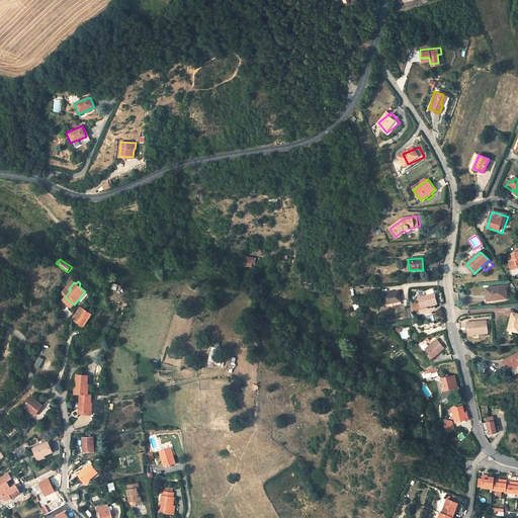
[(485,288),(486,299),(505,298),(504,286),(485,288)]
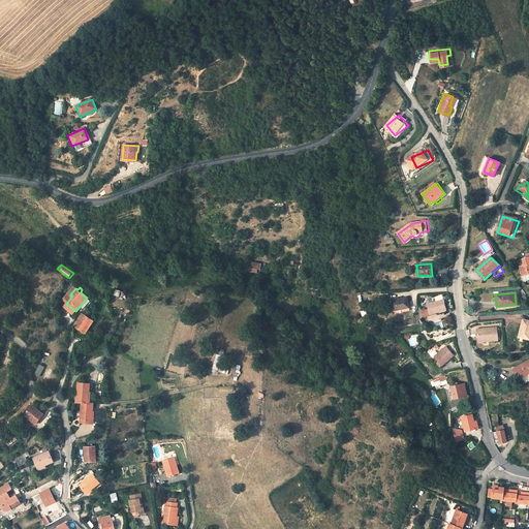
[(392,300),(395,311),(410,308),(408,297),(392,300)]
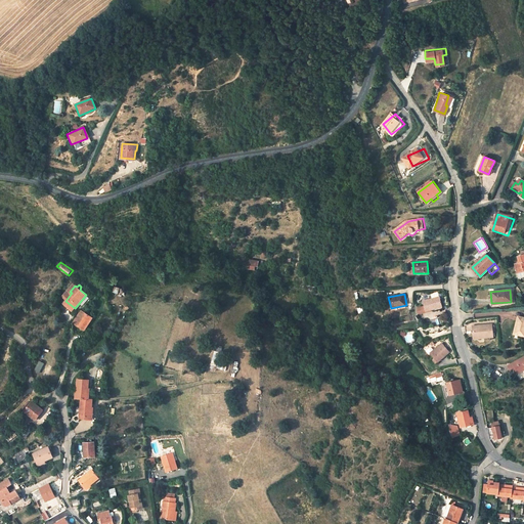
[(425,306),(426,311),(441,306),(438,296),(431,299),(423,301),(425,306)]
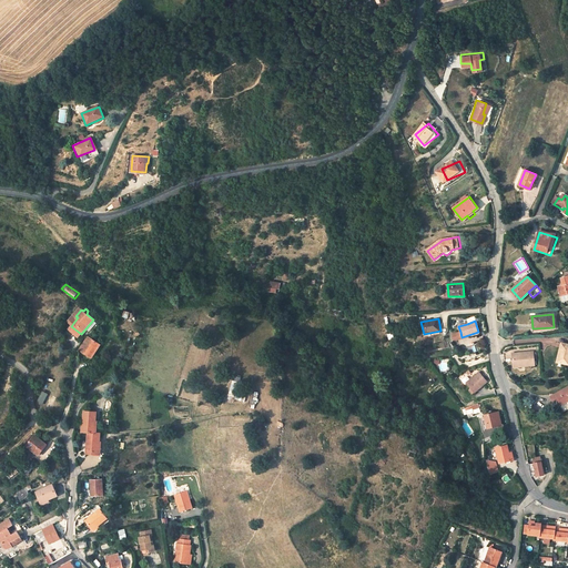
[(80,351),(92,358),(102,345),(91,338),(89,337),(80,351)]
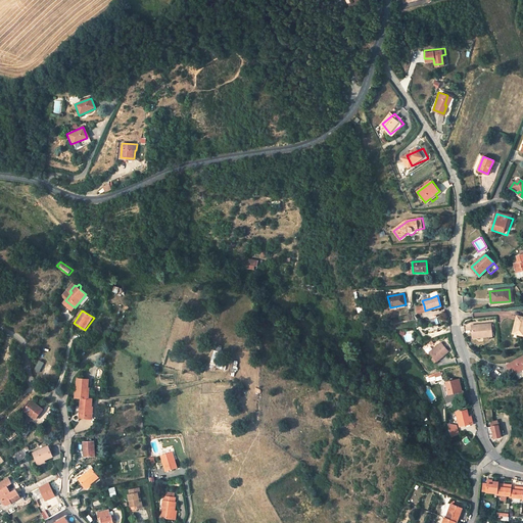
[(513,334),(522,335),(522,318),(517,317),(513,334)]
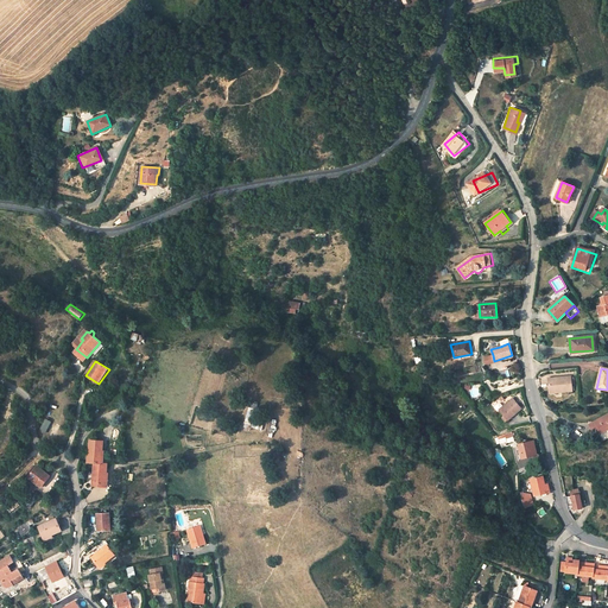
[(561,393),(572,393),(572,378),(558,379),(558,378),(549,378),(550,393),(561,393)]
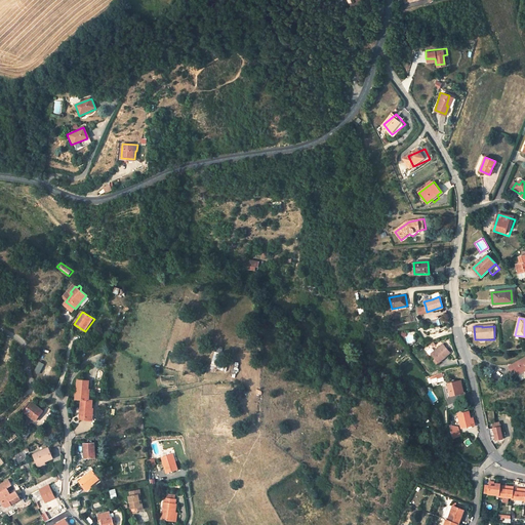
[(432,354),(438,363),(450,354),(443,345),(435,351),(432,354)]
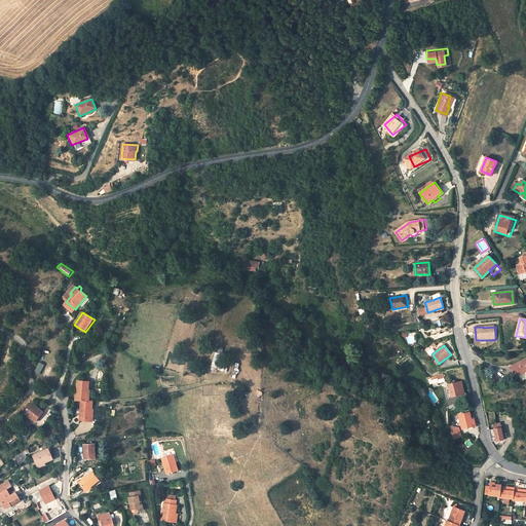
[(525,362),(525,361),(513,367),(509,370),(511,373),(515,371),(518,376),(525,372),(525,362)]
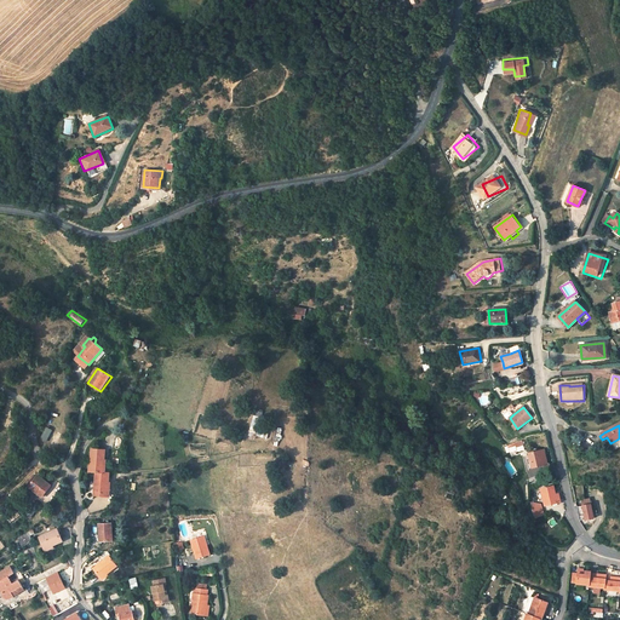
[(46,426),(40,440),(47,442),(52,429),(46,426)]
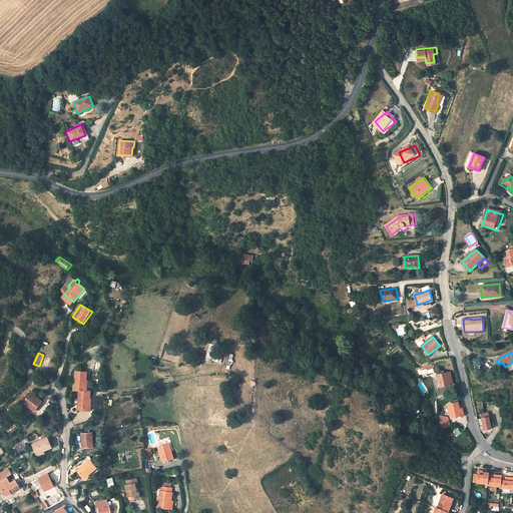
[(433,365),(421,369),(423,374),(429,371),(435,369),(433,365)]
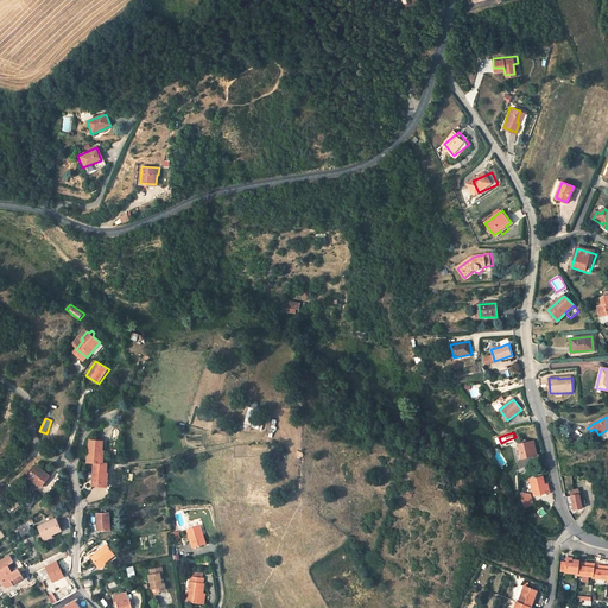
[(105,442),(92,441),(90,451),(92,451),(90,462),(95,463),(94,473),(96,473),(95,482),(101,483),(101,487),(107,487),(108,463),(103,463),(105,442)]
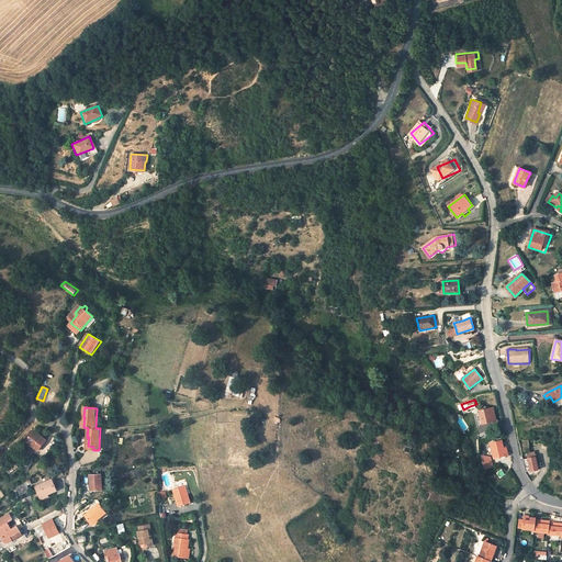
[(481,411),(483,423),(496,420),(494,408),(481,411)]
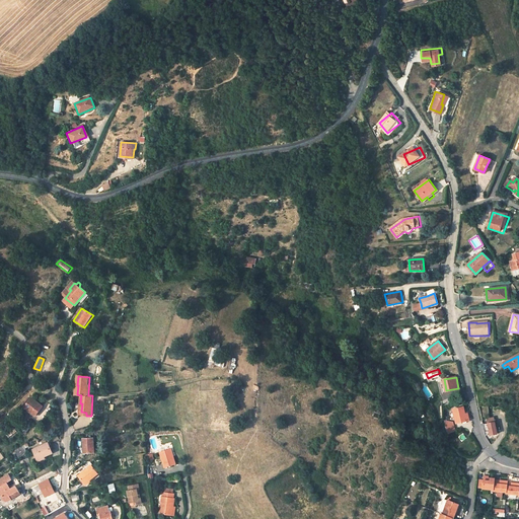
[(23,408),(35,417),(43,406),(31,397),(23,408)]
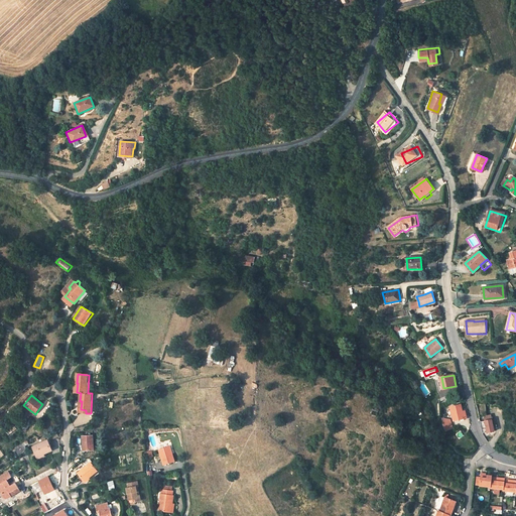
[(455,421),(467,417),(465,411),(463,411),(461,405),(452,408),(455,421)]
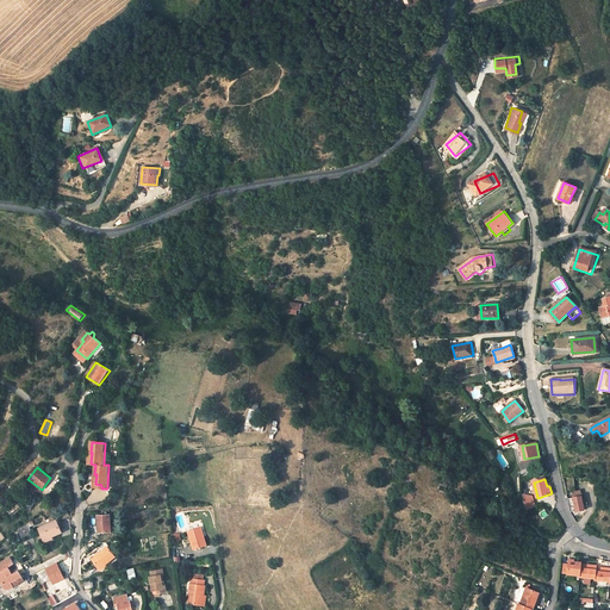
[(25,505),(30,510),(42,497),(37,492),(25,505)]
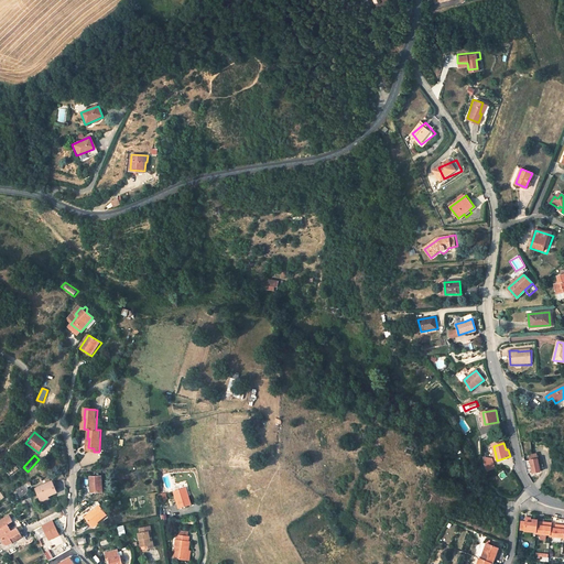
[(483,458),(485,469),(495,468),(494,457),(483,458)]
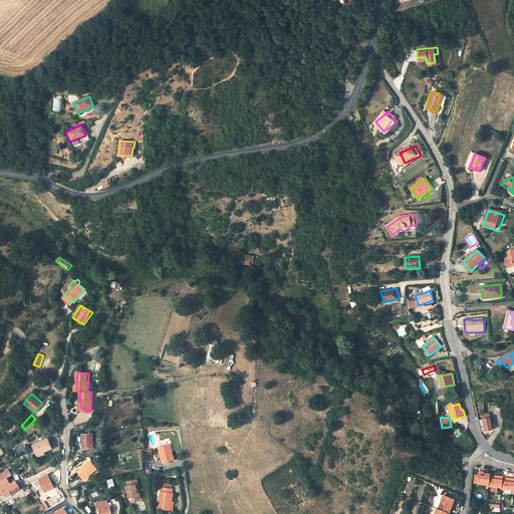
[(481,433),(492,430),(490,424),(489,418),(478,421),(480,427),(481,433)]
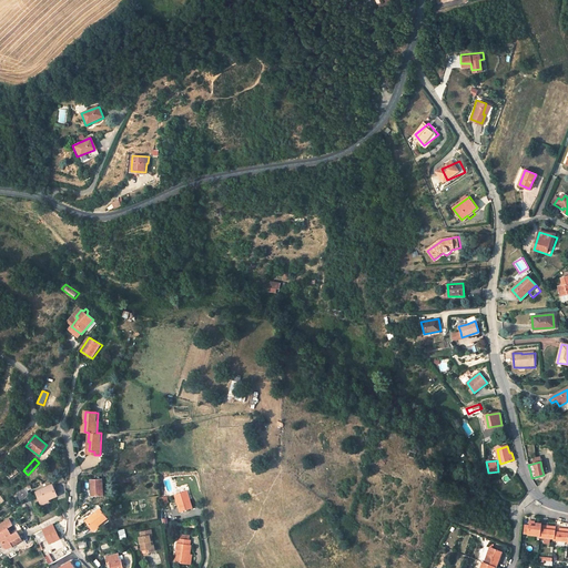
[(101,494),(99,478),(88,479),(90,495),(101,494)]
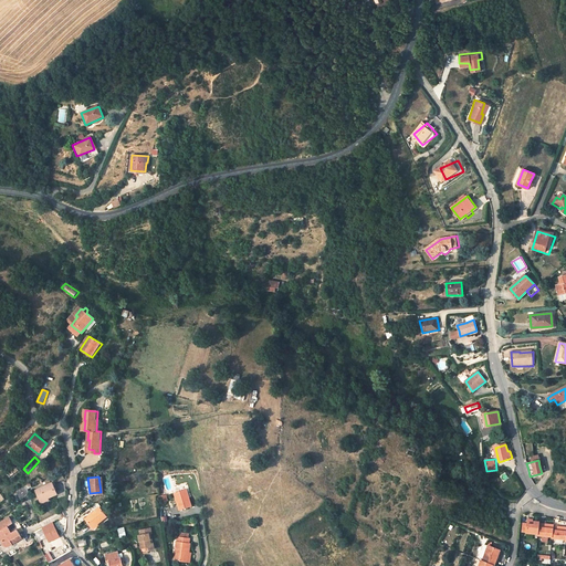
[(19,494),(22,499),(30,492),(28,484),(18,492),(19,494)]
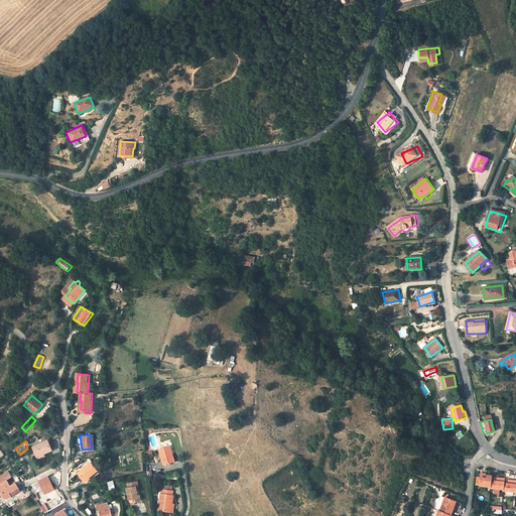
[(37,459),(45,456),(46,455),(54,453),(49,441),(34,447),(37,459)]
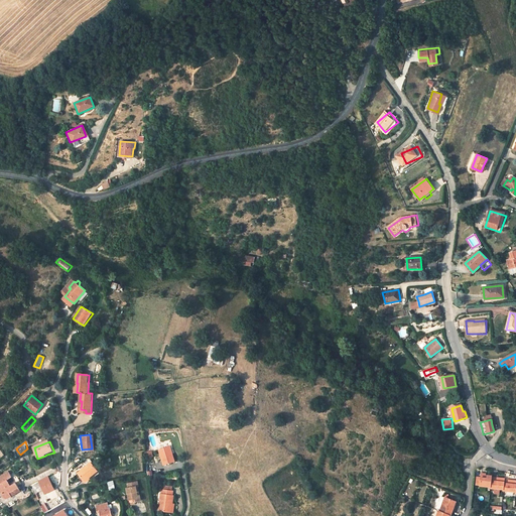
[(173,454),(171,446),(162,448),(166,464),(177,462),(174,454),(173,454)]
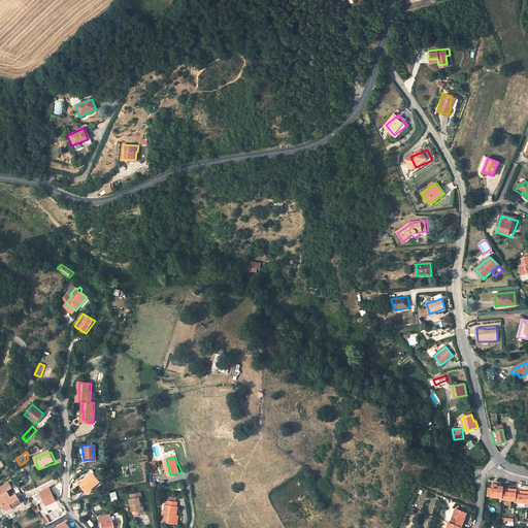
[(12,471),(21,465),(18,461),(9,466),(12,471)]
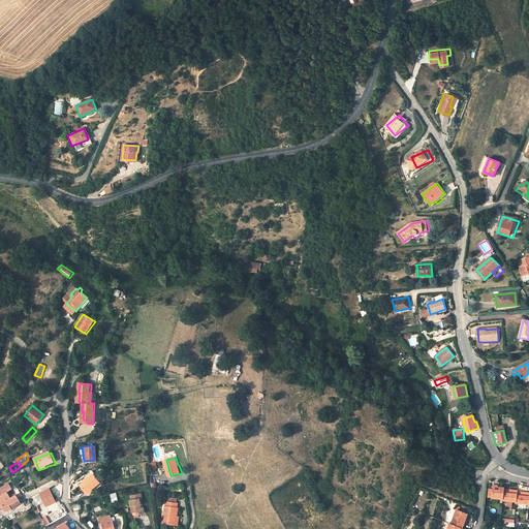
[(79,485),(84,493),(89,490),(90,491),(98,486),(92,476),(79,485)]
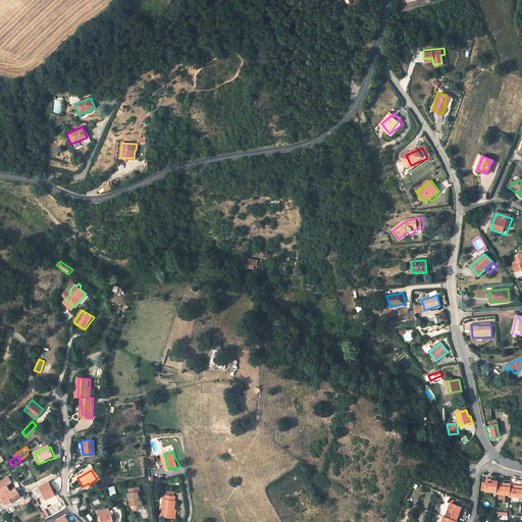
[(8,504),(12,502),(10,499),(19,493),(16,488),(12,490),(8,484),(12,482),(9,477),(0,482),(0,494),(4,501),(7,504),(8,504)]
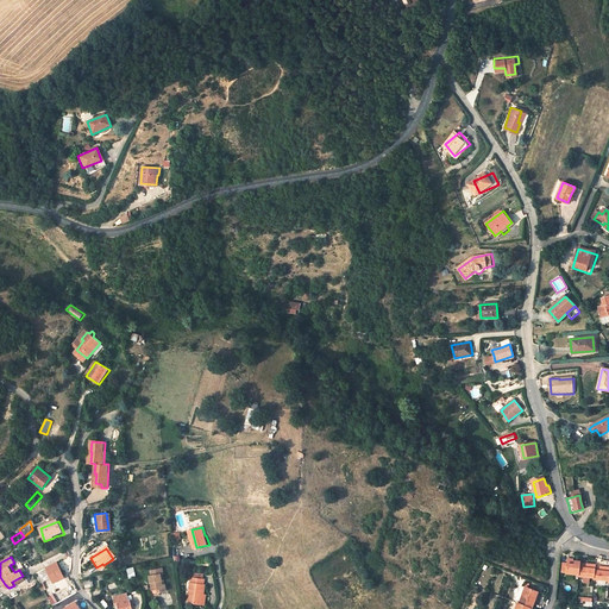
[(575,563),(575,562),(575,560),(567,559),(567,565),(563,564),(560,572),(566,573),(566,575),(578,576),(578,577),(594,578),(594,581),(608,582),(608,583),(608,567),(603,567),(602,569),(600,569),(600,567),(595,566),(595,565),(579,564),(575,563)]
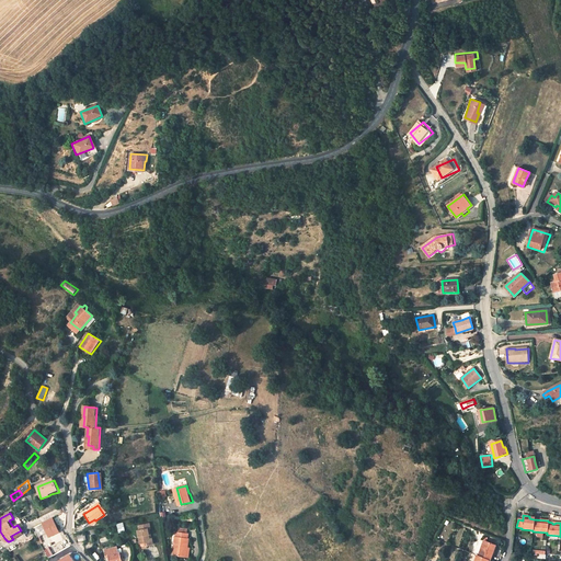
[(47,533),(49,538),(60,533),(55,518),(44,523),(47,533)]
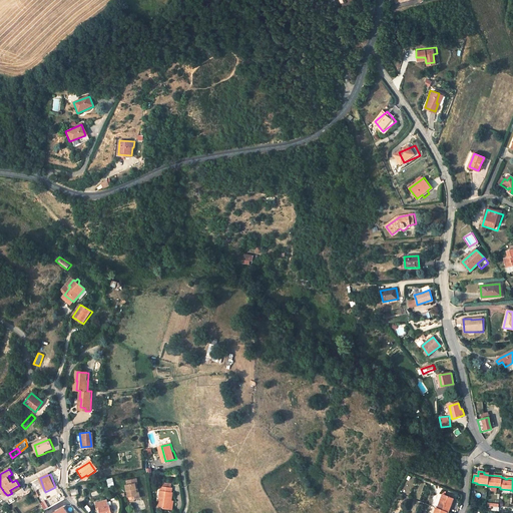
[(38,489),(43,487),(40,478),(34,481),(38,489)]
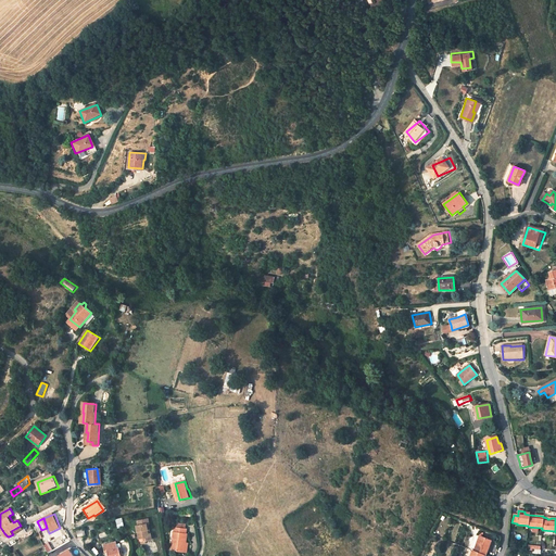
[(139,530),(141,540),(142,543),(149,542),(149,544),(155,543),(151,523),(140,526),(141,530),(139,530)]
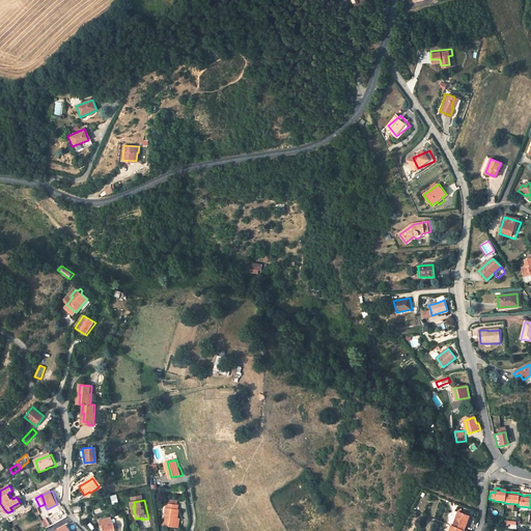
[(165,524),(175,526),(176,519),(178,519),(179,509),(178,509),(179,504),(168,503),(165,524)]
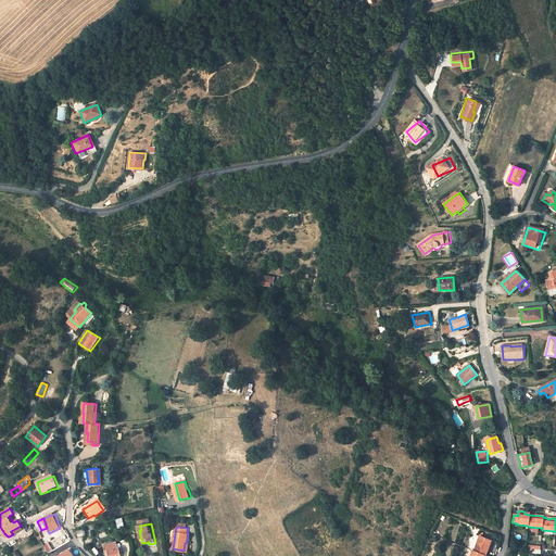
[(479,538),(474,553),(471,552),(469,555),(484,555),(489,547),(487,546),(489,541),(479,538)]
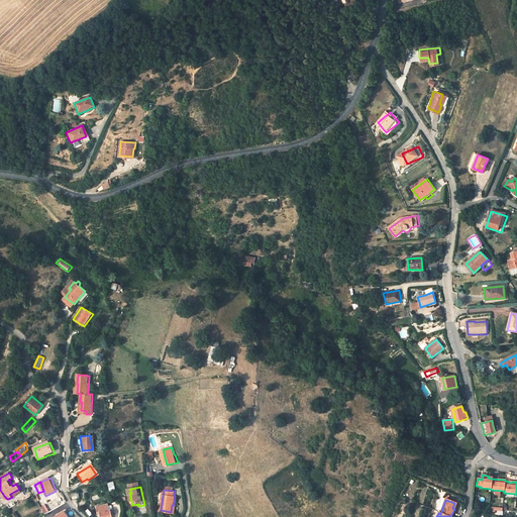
[(46,504),(41,506),(44,513),(49,511),(46,504)]
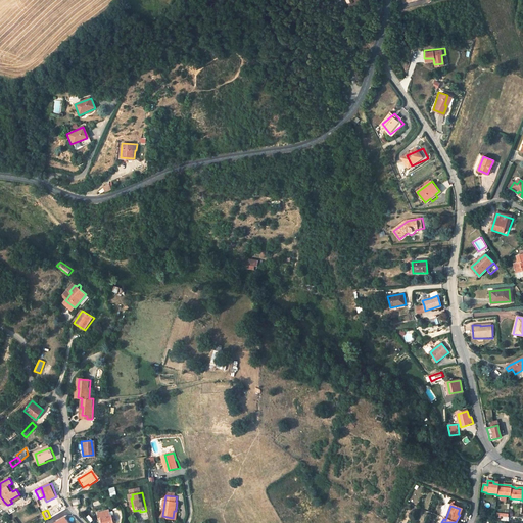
[(112,522),(112,517),(110,517),(109,511),(97,514),(98,519),(101,519),(101,522),(112,522)]
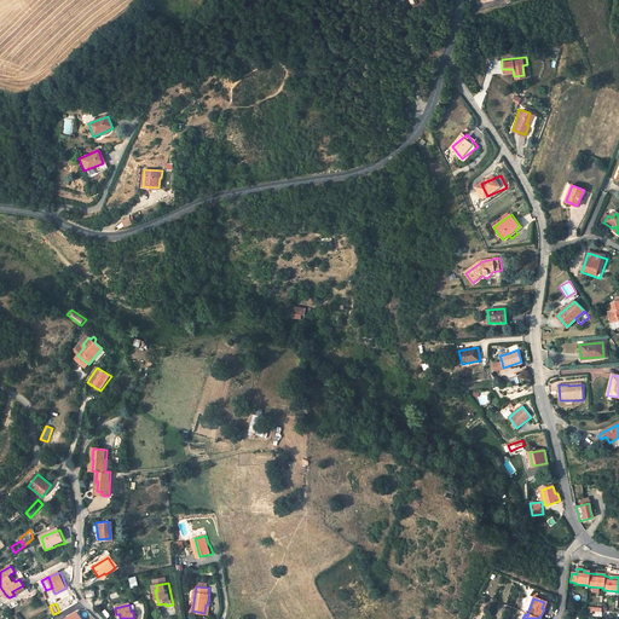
All buildings are outlined.
